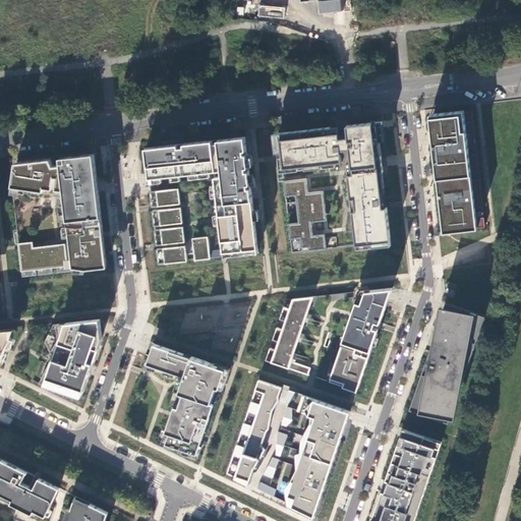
[(320,3),(321,12),(336,11),(342,11),(340,0),(301,0),(302,5),(320,3)]
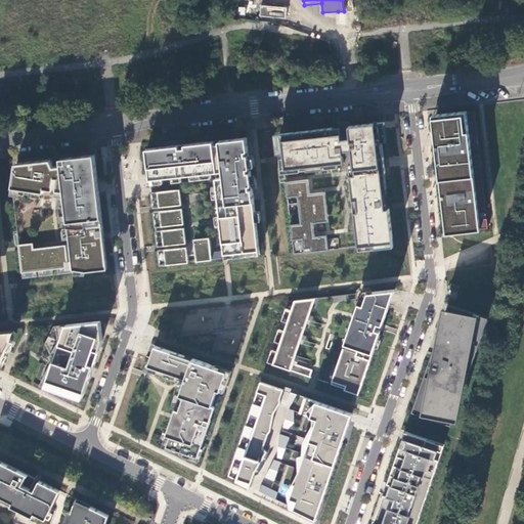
[(260,6),(259,16),(286,18),(287,8),(260,6)]
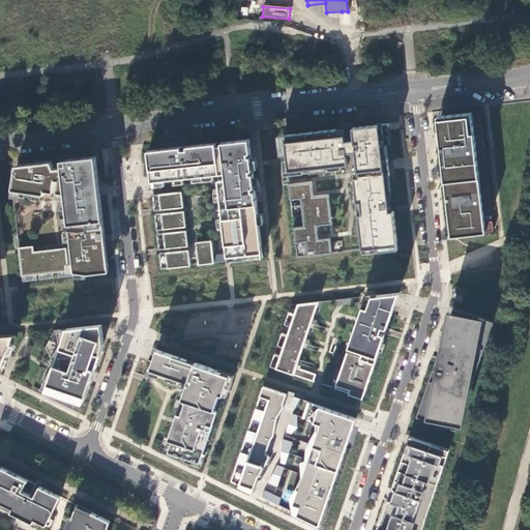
[(437,117),(450,238),(486,234),(486,233),(493,232),(492,223),(483,224),(482,213),(491,213),(488,183),(479,184),(478,170),(486,169),(484,156),(476,157),(476,151),(483,150),(483,147),(475,147),(474,137),(482,137),(479,112),(437,117)]
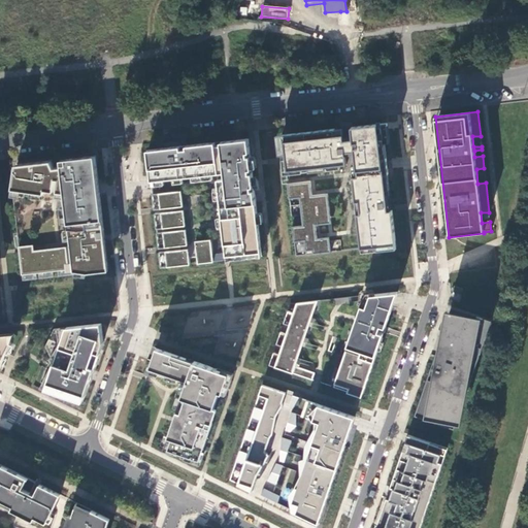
[(358,176),(353,177),(359,231),(362,231),(364,249),(384,246),(384,242),(395,241),(392,210),(388,210),(385,175),(388,174),(387,164),(387,158),(383,159),(381,144),(385,144),(383,124),(352,127),(354,140),(344,141),(343,135),(337,136),(336,128),(283,134),(286,170),(297,169),(297,173),(327,169),(326,166),(347,164),(345,156),(355,155),(358,176)]
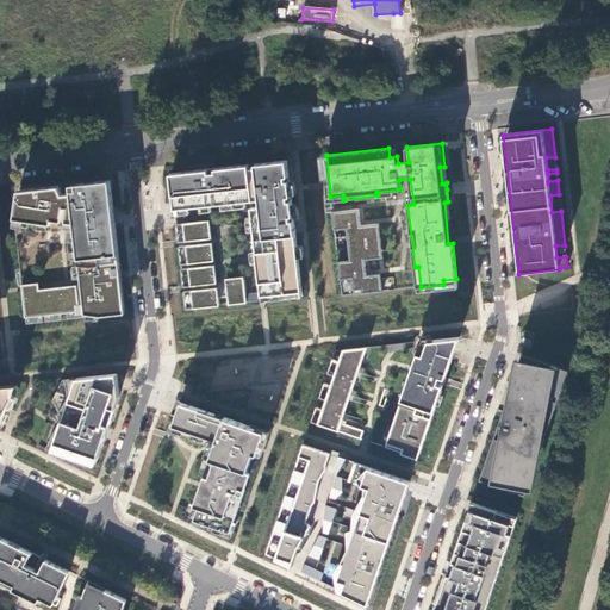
[(278,299),(302,297),(287,161),(170,174),(174,212),(175,217),(175,222),(178,242),(207,240),(209,243),(179,247),(181,265),(188,265),(191,286),(217,284),(217,288),(191,291),(193,309),(219,306),(218,298),(228,297),(229,305),(247,303),(246,298),(277,294),(278,299)]
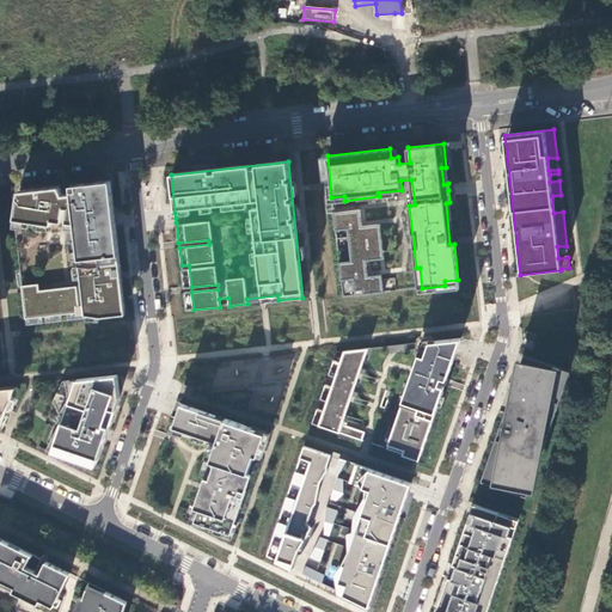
[(86,319),(126,314),(118,219),(109,181),(69,185),(71,194),(62,195),(59,188),(17,193),(13,220),(51,225),(51,221),(62,222),(63,208),(67,208),(66,222),(74,224),(81,286),(86,319)]
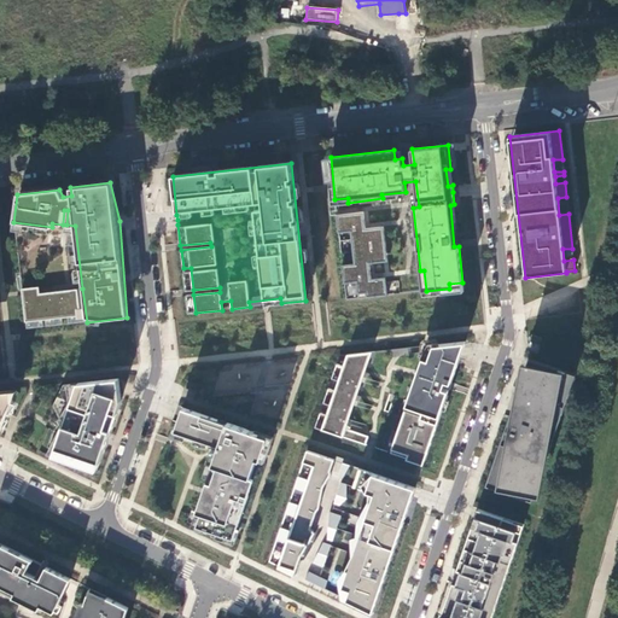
[(359,298),(388,296),(386,277),(372,279),(369,263),(388,261),(384,226),(366,228),(363,211),(337,215),(338,233),(351,232),(355,263),(342,264),(344,284),(356,283),(359,298)]
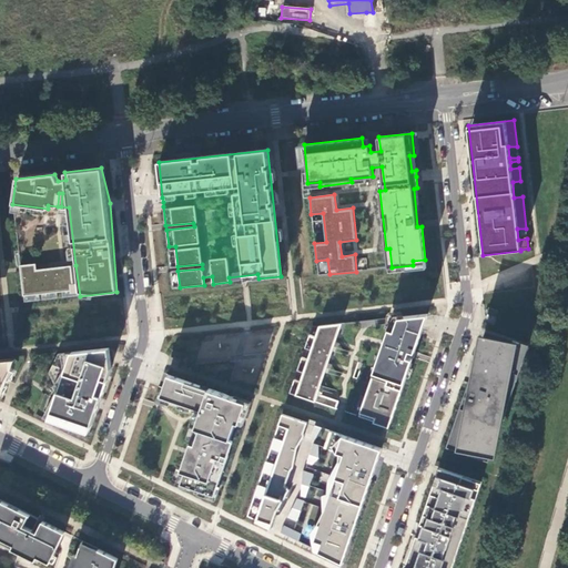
[(175,246),(169,246),(171,267),(178,266),(175,246)]
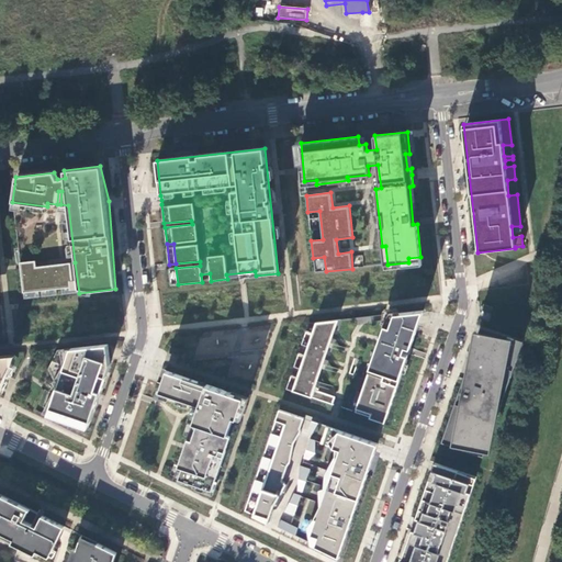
[(79,293),(75,262),(36,268),(35,261),(20,263),(24,300),(79,293)]
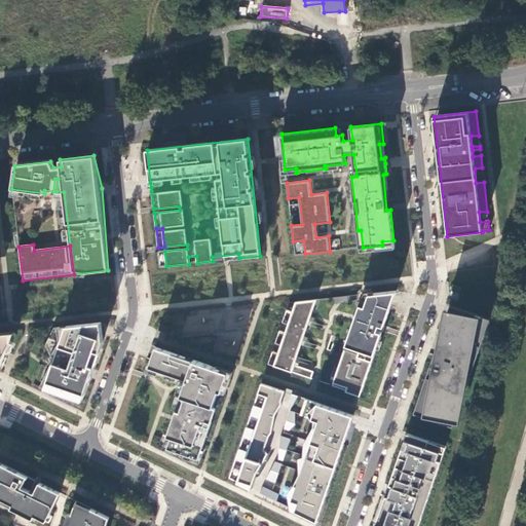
[(450,284),(448,290),(460,294),(462,288),(450,284)]
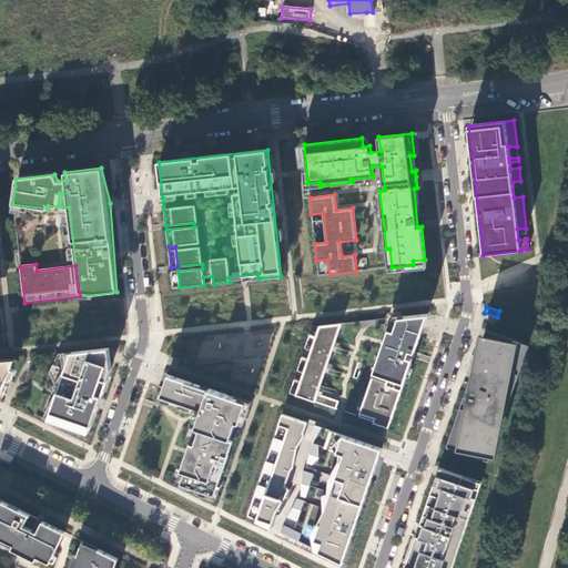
[(427,314),(392,318),(358,417),(388,428),(424,322),(427,314)]
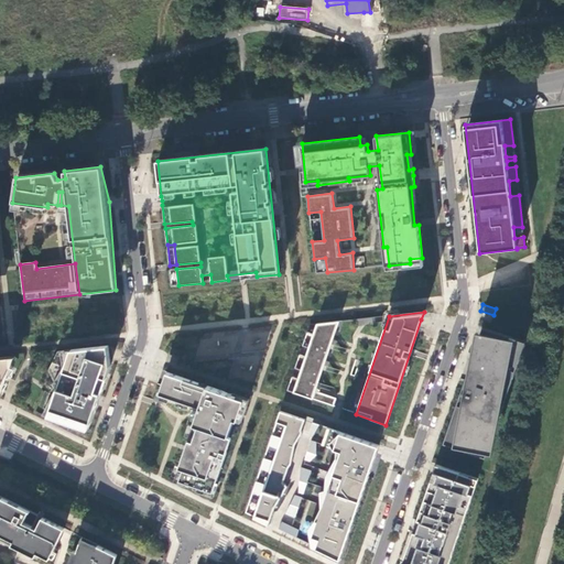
[(292,378),(286,391),(334,408),(334,407),(333,407),(335,399),(314,392),(339,322),(316,324),(313,335),(307,333),(302,346),(308,348),(305,357),(300,355),(294,368),(301,370),(297,379),(292,378)]
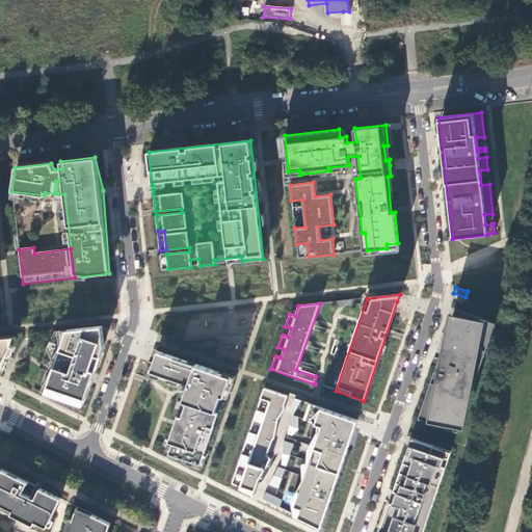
[(453,317),(420,414),(427,416),(425,422),(456,432),(491,330),(486,328),(489,322),(462,313),(460,318),(454,316),(453,317)]
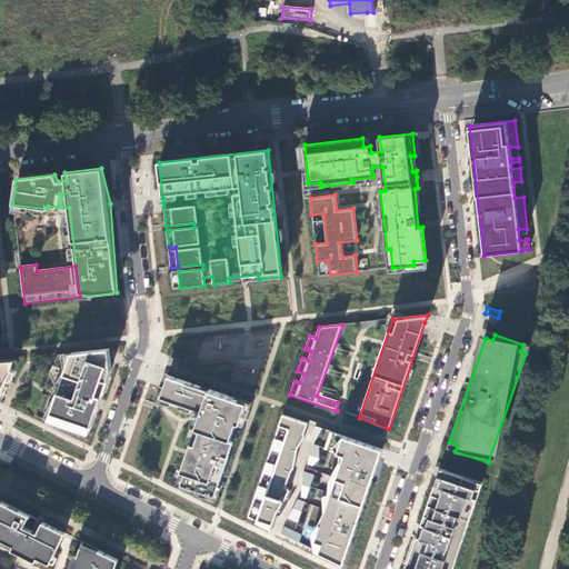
[(59,392),(46,418),(90,433),(112,369),(111,359),(110,349),(59,355),(50,375),(58,391),(59,392)]
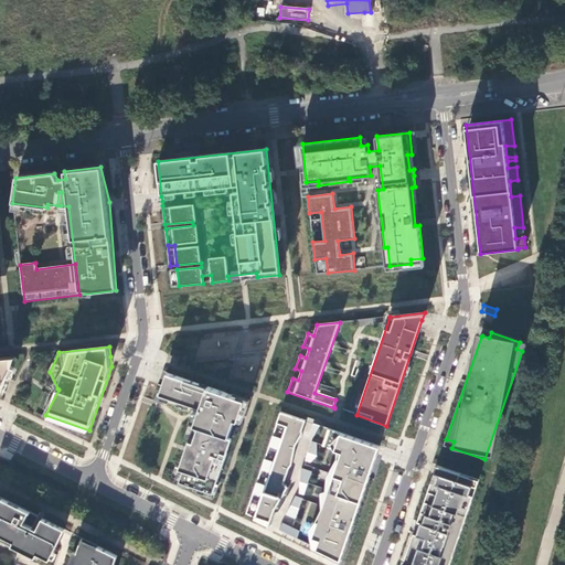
[(172,348),(170,354),(181,359),(183,352),(172,348)]
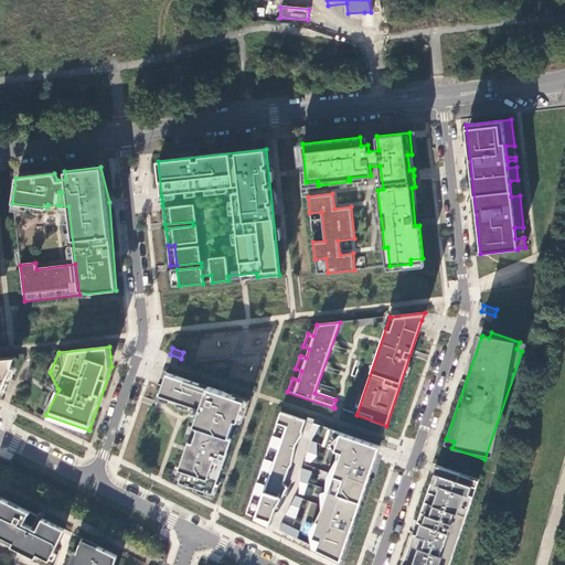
[(17,358),(0,359),(0,395),(2,397),(12,368),(17,358)]
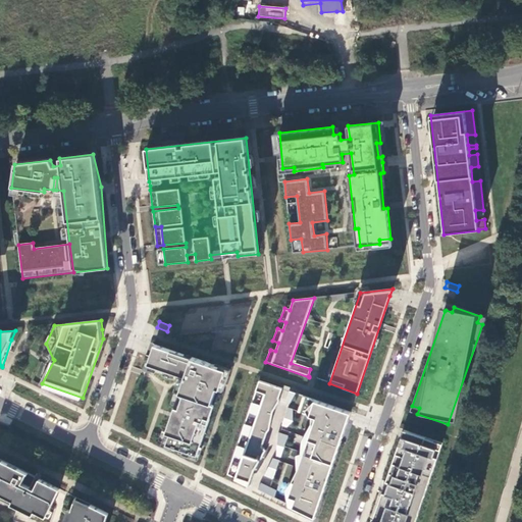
[(226,369),(152,345),(150,351),(145,364),(149,365),(147,369),(180,380),(159,442),(197,456),(214,405),(211,404),(216,388),(219,389),(226,369)]
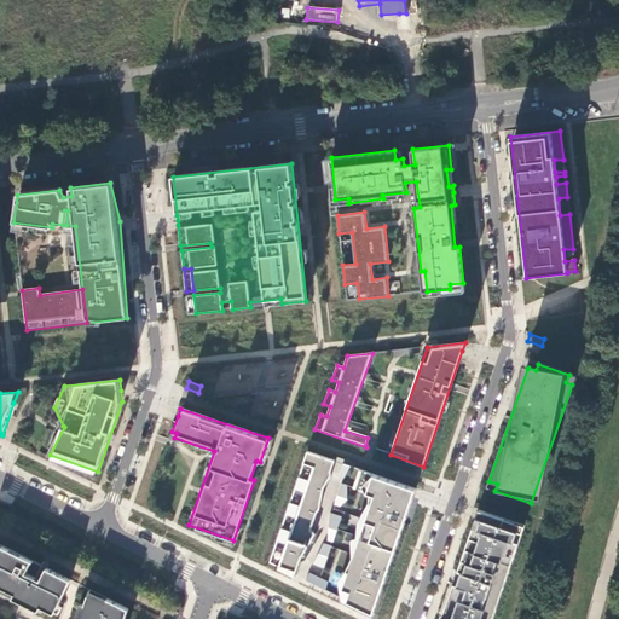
[(284,537),(275,566),(293,577),(300,556),(306,545),(313,533),(308,527),(313,512),(316,508),(320,487),(328,474),(328,468),(331,460),(305,451),(301,462),(311,466),(288,538),(284,537)]
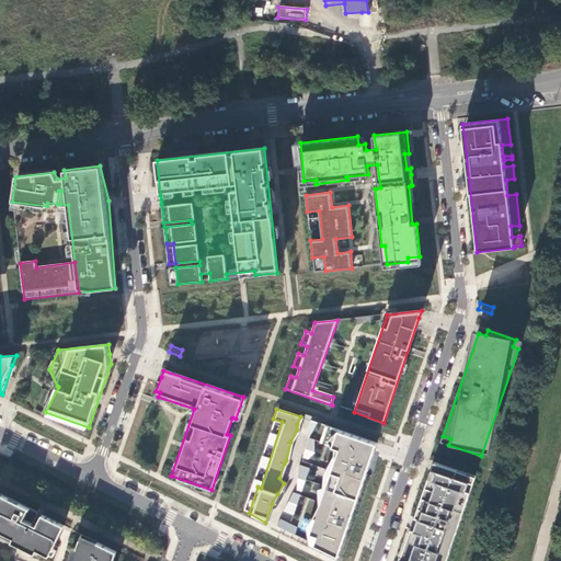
[(305,541),(338,556),(376,447),(377,443),(332,427),(327,444),(334,447),(321,469),(320,485),(315,485),(316,504),(311,515),(302,523),(305,541)]
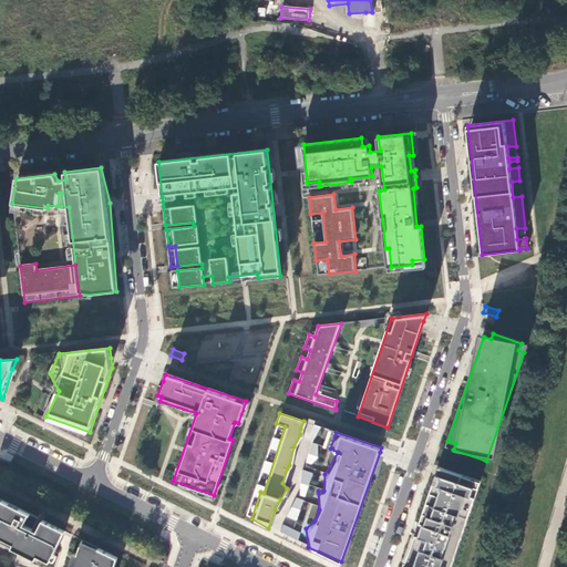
[(452,566),(483,484),(437,467),(436,471),(404,566),(452,566)]
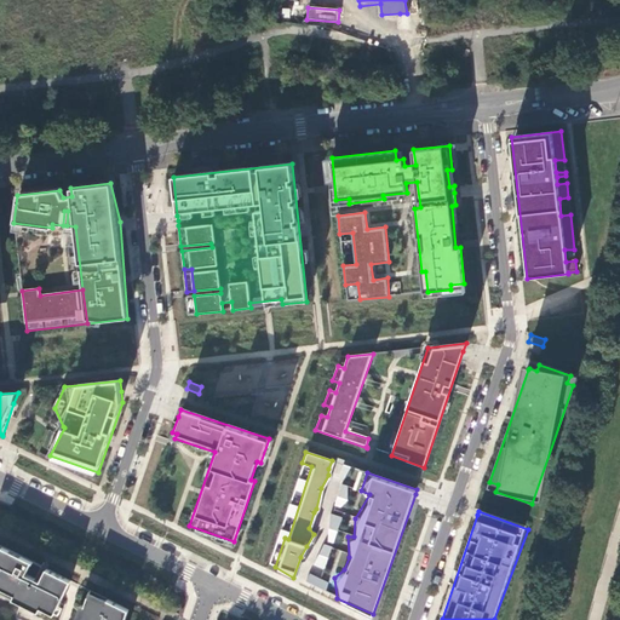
[(32,563),(0,546),(0,593),(42,616),(45,612),(53,616),(70,581),(46,570),(40,583),(26,575),(32,563)]
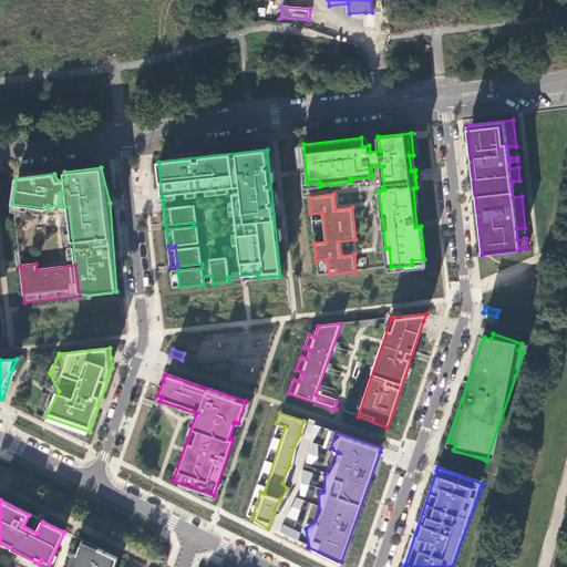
[(98,550),(81,545),(78,555),(73,554),(69,566),(114,566),(117,558),(99,549),(98,550)]
